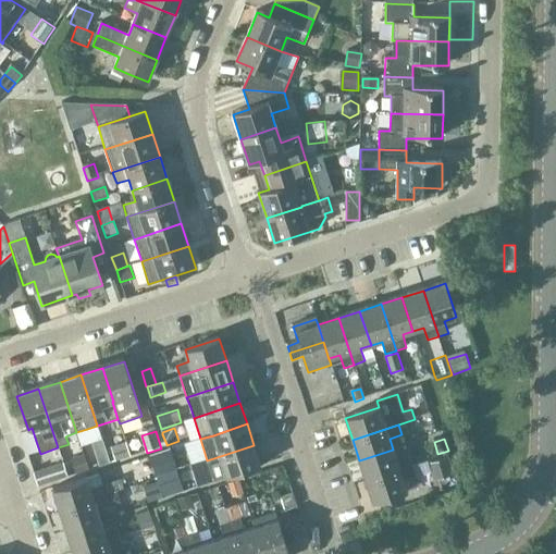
[(102,440),(94,442),(102,467),(110,464),(102,440)]
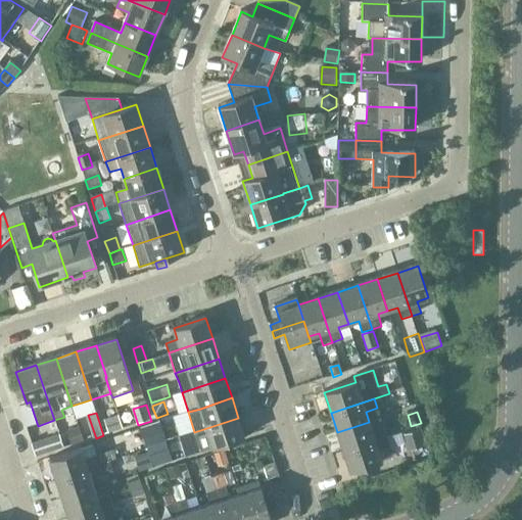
[(104,420),(108,434),(123,429),(119,416),(104,420)]
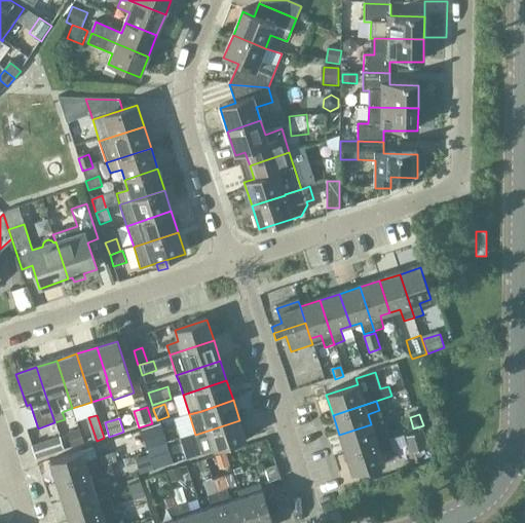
[(239,420),(195,435),(202,455),(214,451),(246,441),(239,420)]
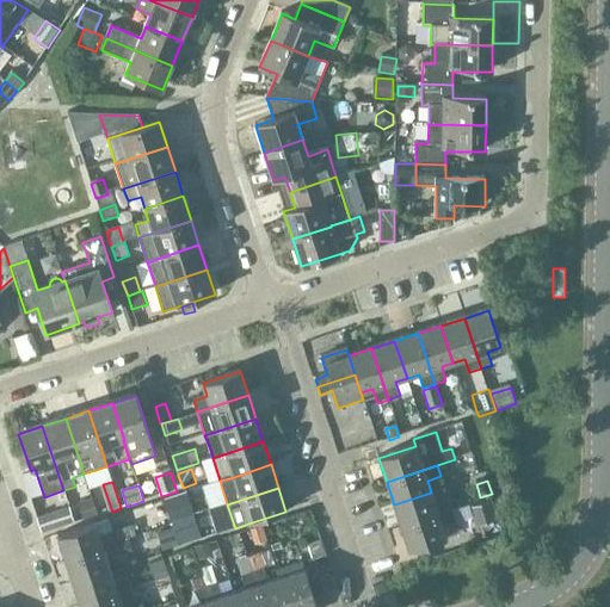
[(435,505),(431,493),(394,505),(401,528),(453,512),(449,500),(435,505)]
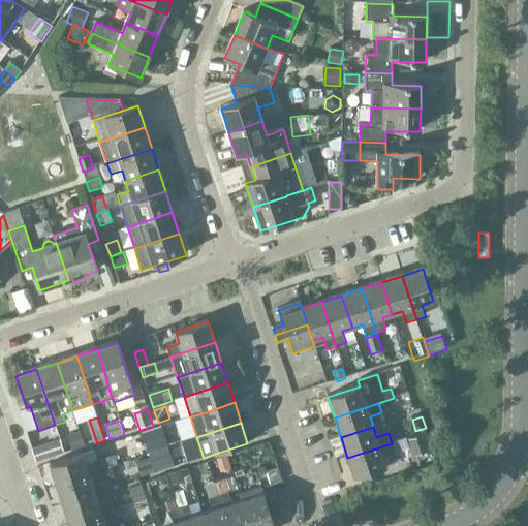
[(143,434),(149,452),(163,447),(157,430),(143,434)]
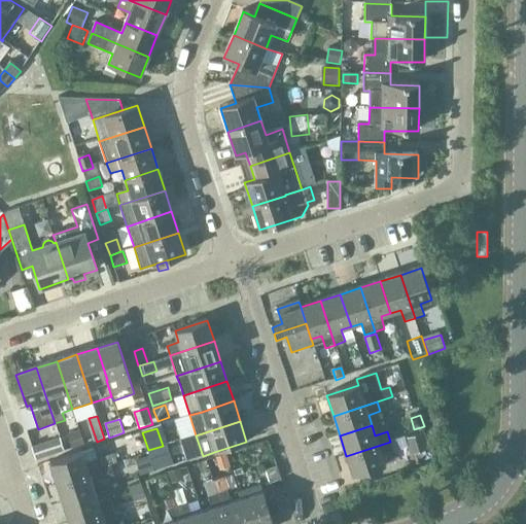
[(406,439),(411,455),(428,450),(423,433),(406,439)]
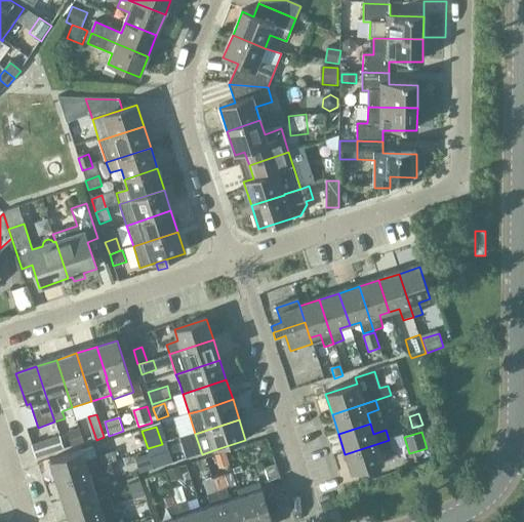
[(71,447),(72,448),(84,444),(84,443),(82,436),(69,440),(71,447)]
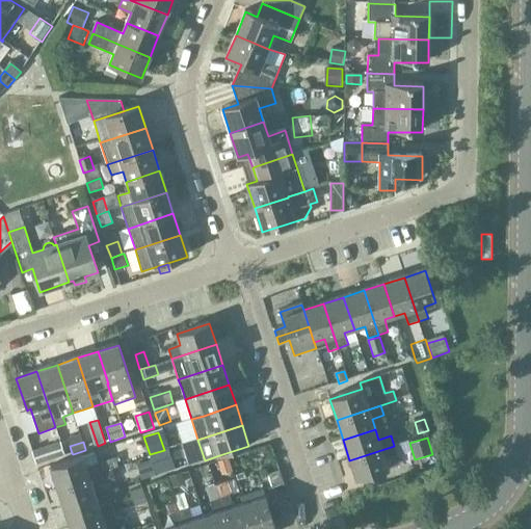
[(60,444),(31,453),(35,466),(64,456),(60,444)]
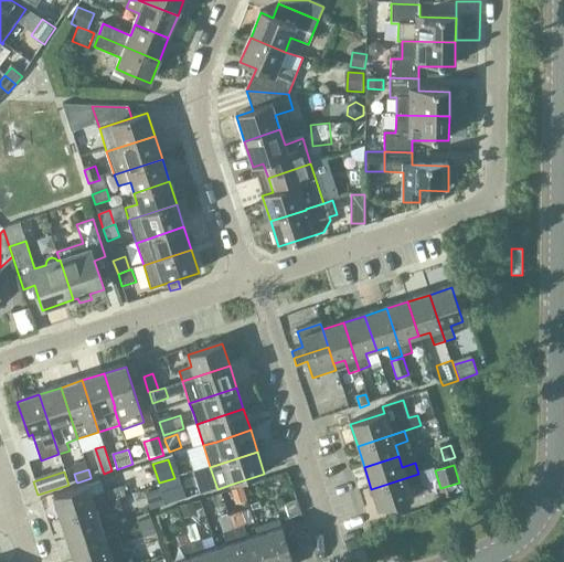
[(422,484),(418,474),(371,489),(379,510),(413,499),(410,488),(422,484)]
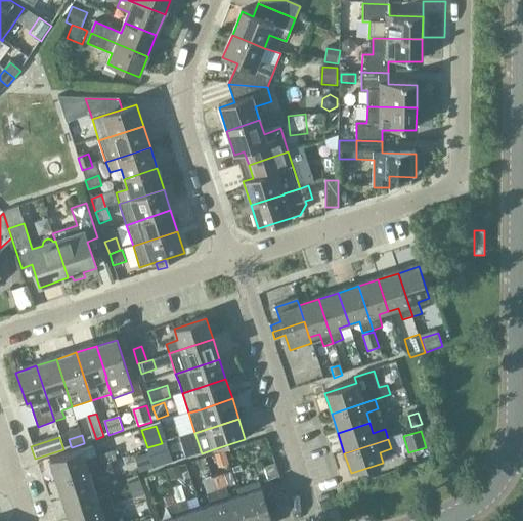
[(147,448),(155,470),(169,465),(163,443),(147,448)]
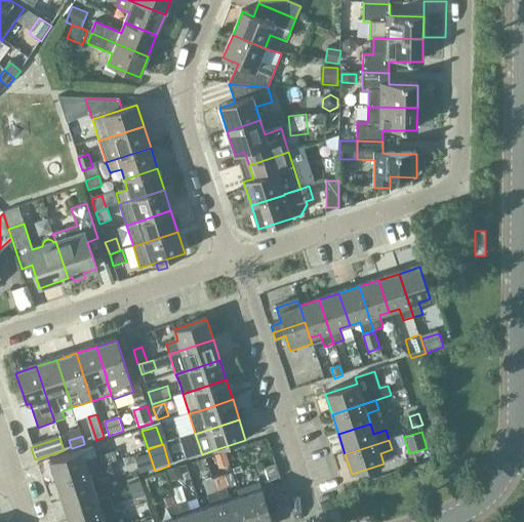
[(56,482),(99,468),(117,463),(114,452),(96,458),(85,462),(82,451),(49,462),(56,482)]
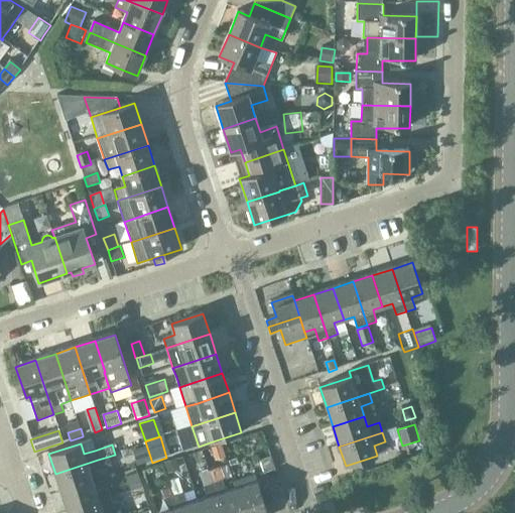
[(223,460),(218,445),(210,449),(215,462),(223,460)]
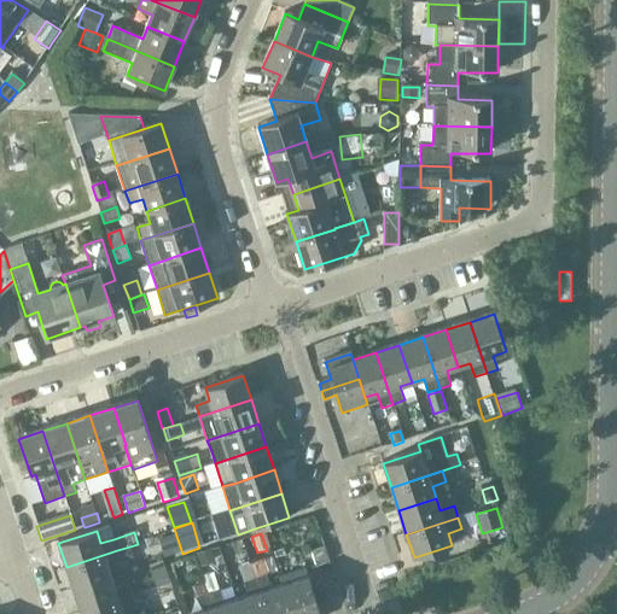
[(158,541),(164,560),(181,554),(175,536),(158,541)]
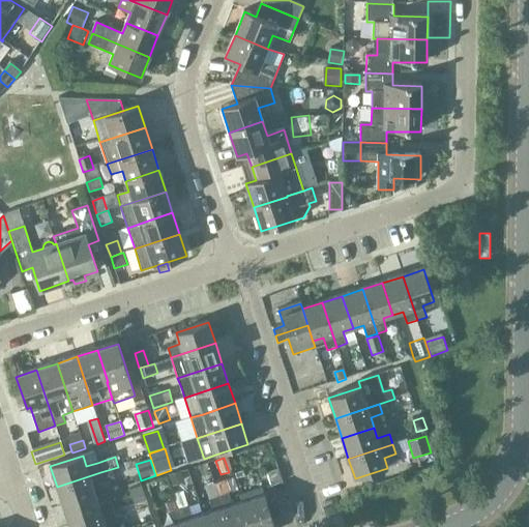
[(100,472),(57,487),(63,506),(95,496),(92,486),(105,481),(101,473),(101,472),(100,472)]
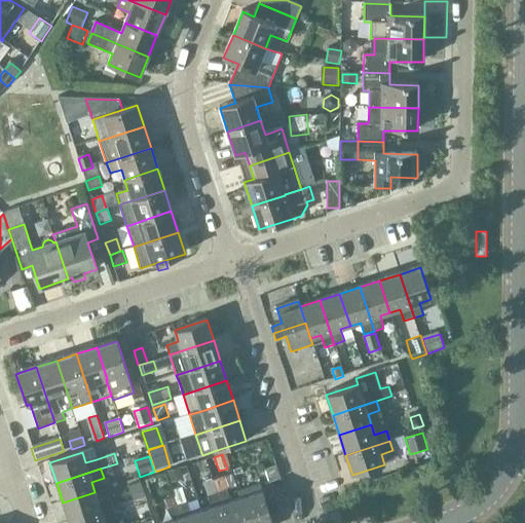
[(183,480),(180,470),(166,474),(171,484),(183,480)]
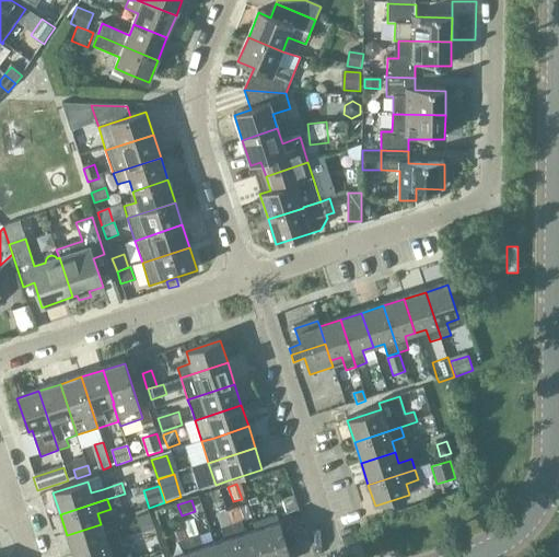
[(226,512),(231,525),(242,522),(245,521),(241,508),(226,512)]
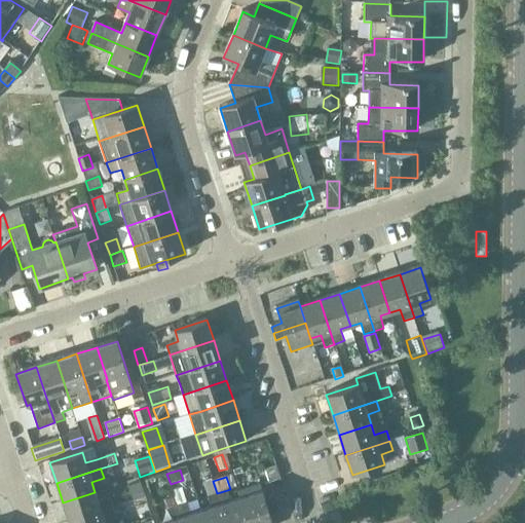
[(133,501),(145,497),(140,483),(128,487),(133,501)]
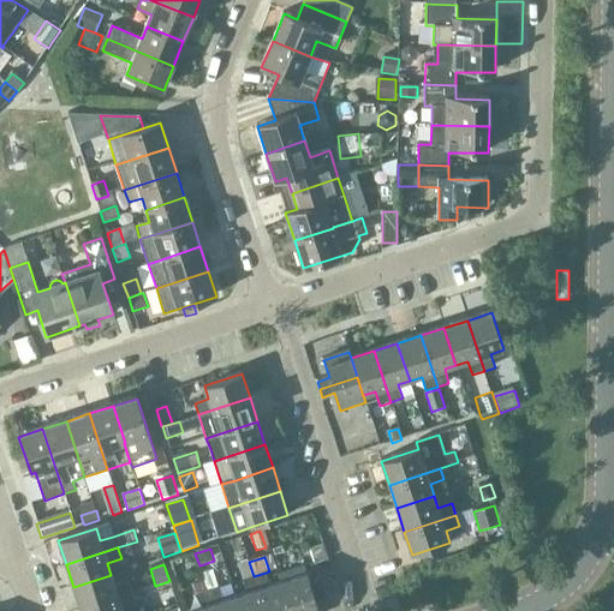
[(287,600),(325,588),(322,581),(310,585),(305,568),(279,576),(281,582),(287,600)]
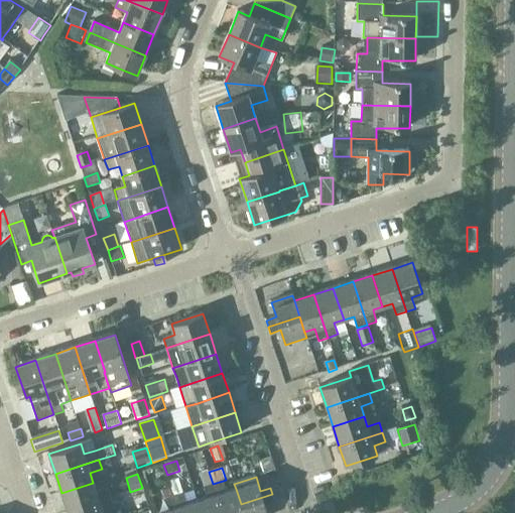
[(223,481),(213,484),(222,512),(244,512),(241,504),(236,489),(226,492),(223,481)]
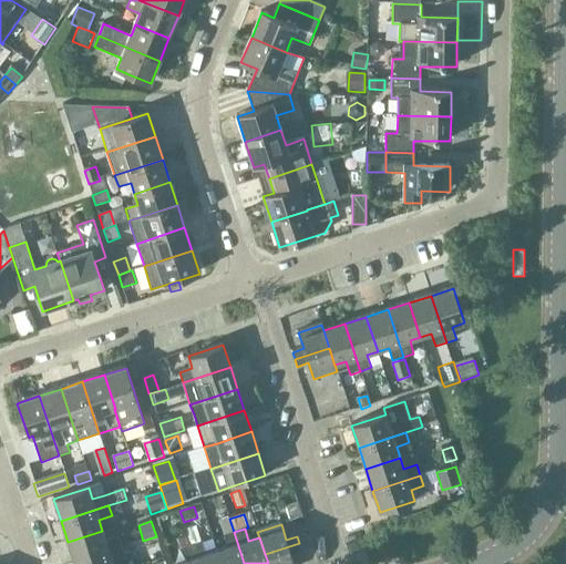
[(102,531),(68,542),(75,563),(79,563),(122,549),(119,537),(106,542),(102,531)]
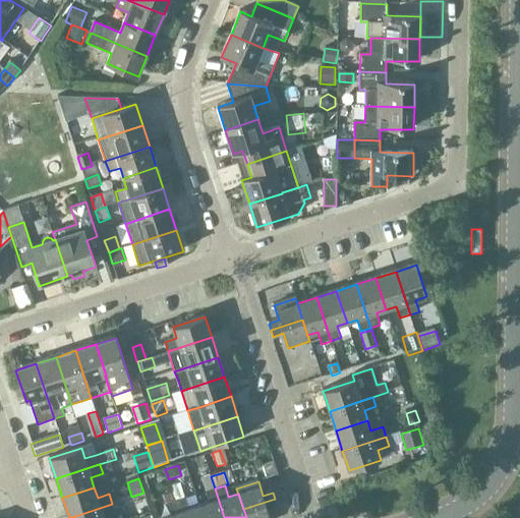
[(209,503),(199,507),(203,517),(224,517),(215,488),(206,492),(209,503)]
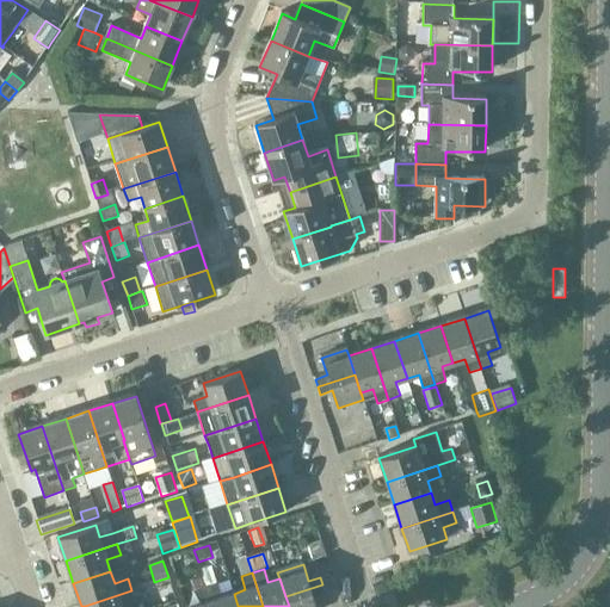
[(191,582),(195,592),(205,588),(203,578),(191,582)]
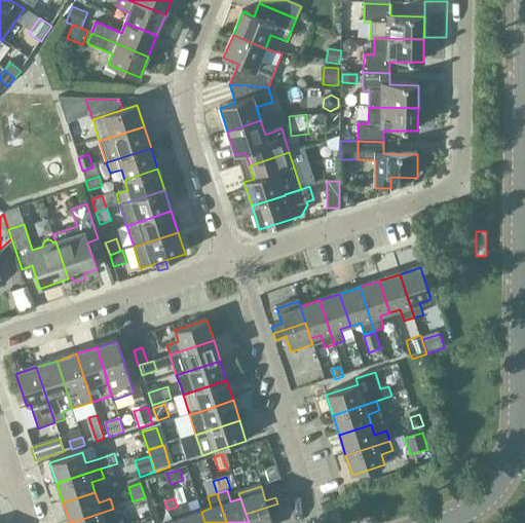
[(187,502),(177,507),(182,522),(204,522),(201,512),(191,515),(187,502)]
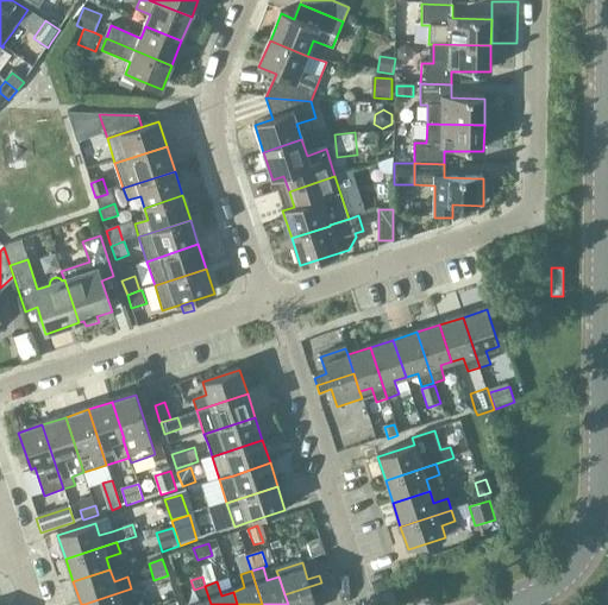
[(321,583),(284,594),(288,604),(315,604),(313,594),(324,591),(321,583)]
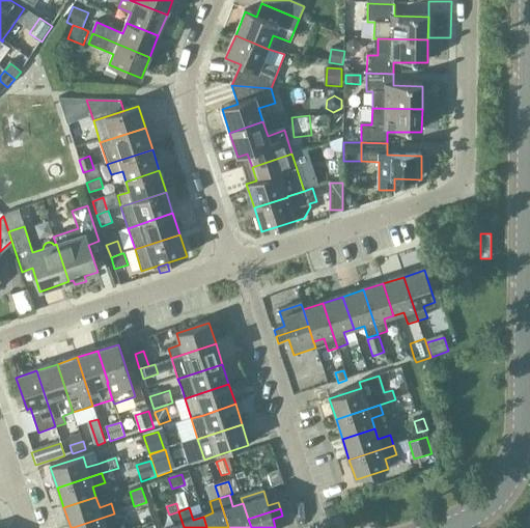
[(184,527),(178,511),(169,515),(173,526),(169,527),(184,527)]
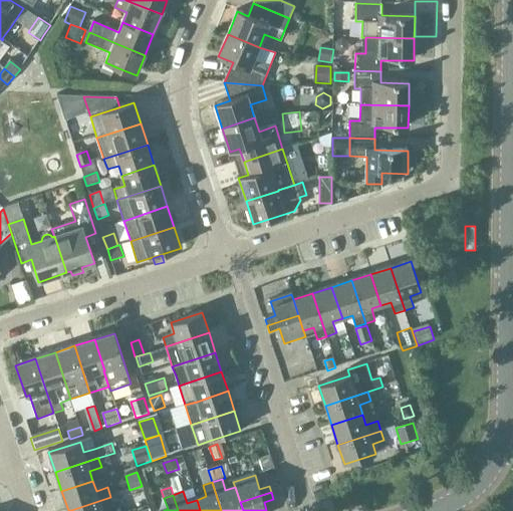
[(110,497),(71,510),(102,510),(113,506),(110,497)]
